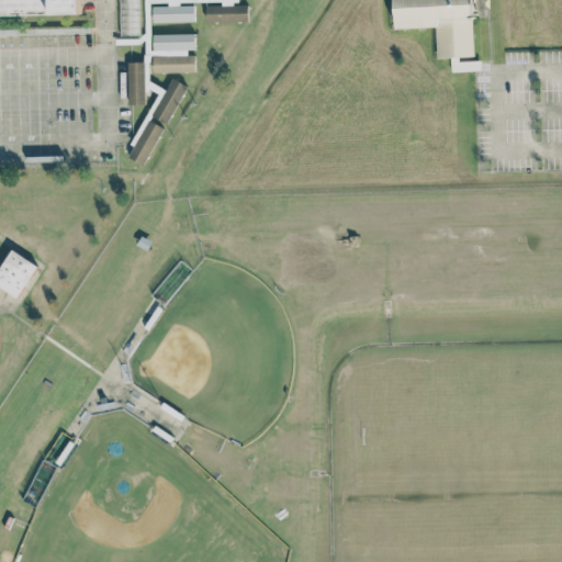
[(0,0),(80,0),(81,18),(0,18),(0,0)]
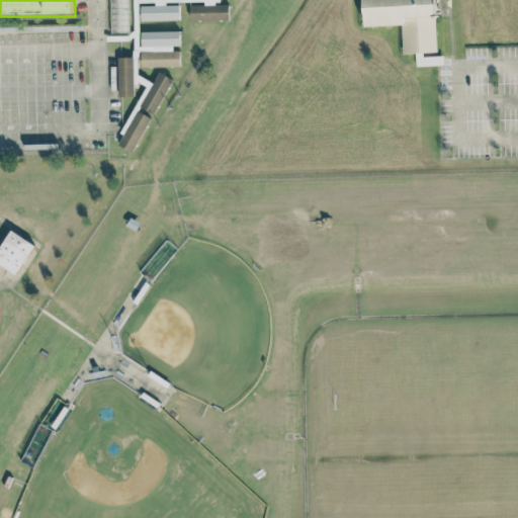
[(109,0),(110,32),(130,31),(127,0),(109,0)]
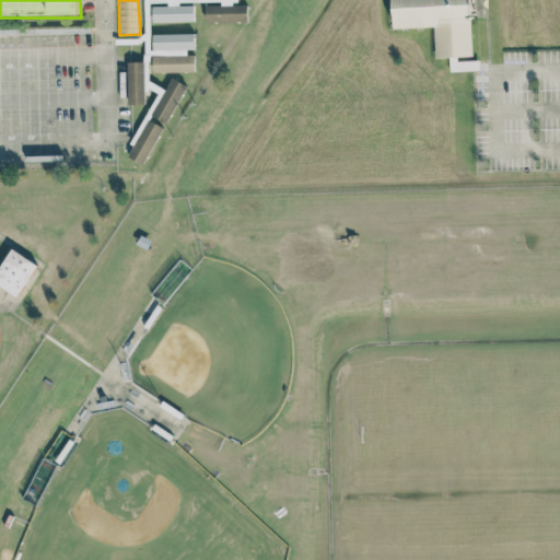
[(194,21),(194,4),(178,4),(178,0),(167,0),(168,6),(153,6),(153,22),(194,21)]
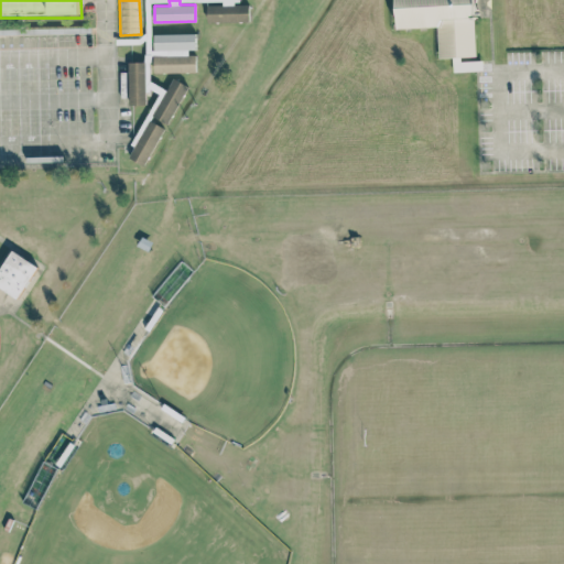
[(250,21),(249,4),(238,4),(237,0),(206,0),(207,3),(206,3),(206,22),(250,21)]
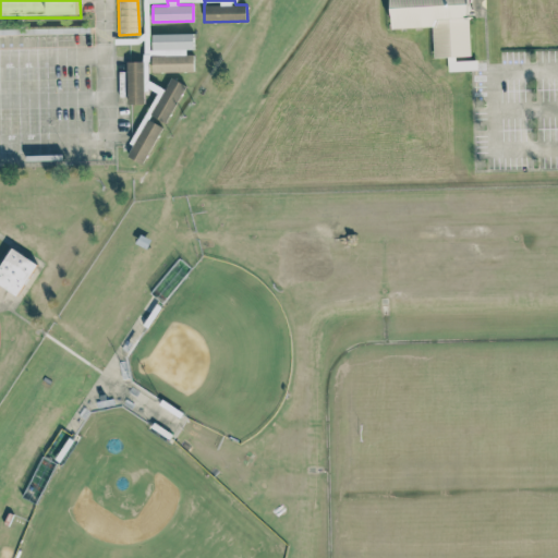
[(169,120),(186,84),(171,76),(165,88),(147,80),(147,61),(145,60),(145,89),(153,89),(157,91),(132,142),(132,147),(128,155),(144,164),(162,125),(150,120),(150,113),(162,120),(169,120)]
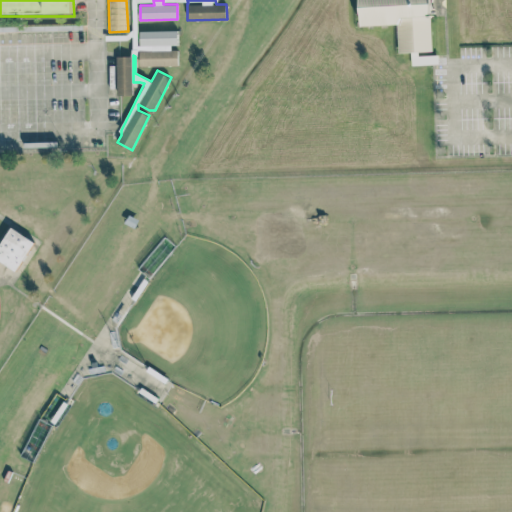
[(132,56),(116,56),(117,95),(133,95),(132,56)]
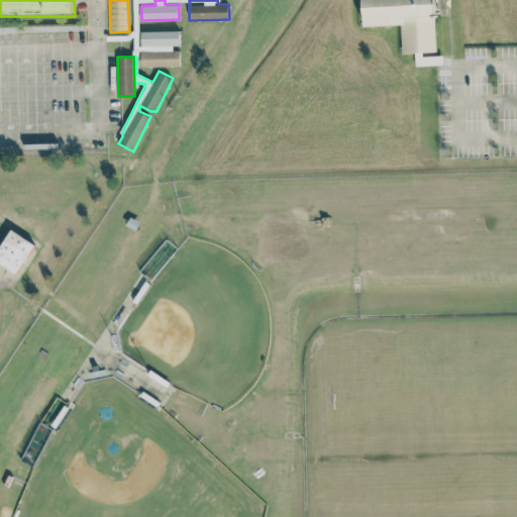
[(0,263),(16,273),(35,243),(11,229),(0,245),(0,263)]
